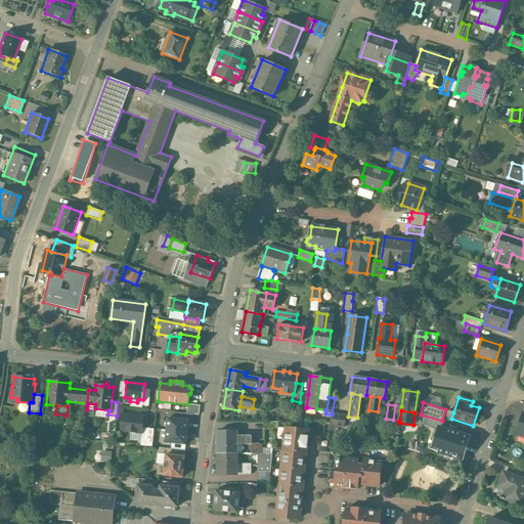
[(175,412),(174,419),(188,421),(188,422),(192,422),(193,415),(175,412)]
